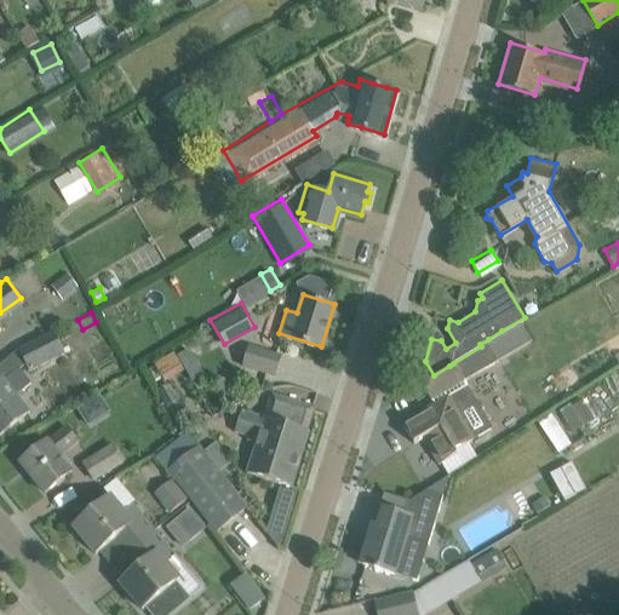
[(1,378),(0,378),(0,431),(18,417),(28,408),(13,390),(28,378),(17,366),(24,361),(27,367),(63,350),(53,329),(17,346),(17,348),(0,360),(0,372),(4,377),(1,379),(1,378)]
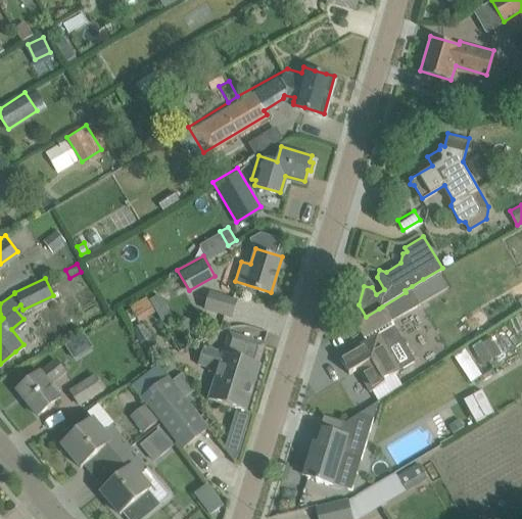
[(230,316),(236,296),(206,287),(201,307),(230,316)]
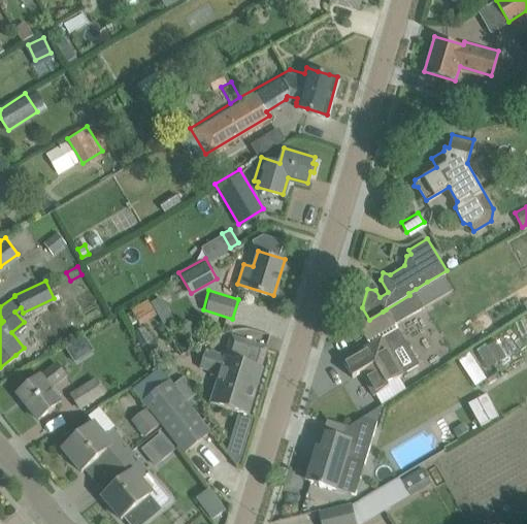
[(366,321),(359,325),(367,338),(395,322),(424,305),(416,292),(409,295),(386,309),(383,312),(369,320),(366,321)]
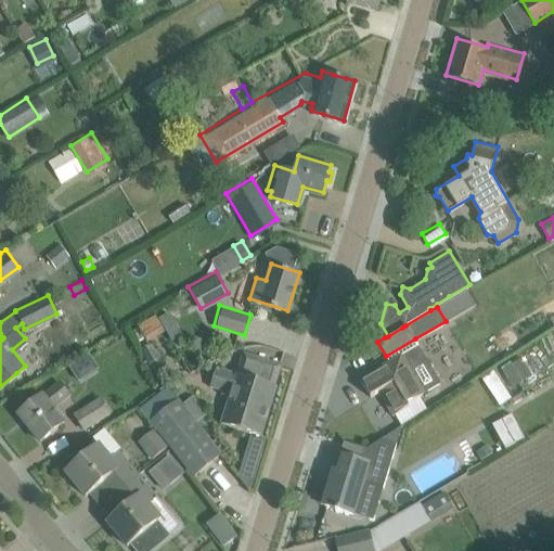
[(216,364),(209,384),(230,391),(221,422),(260,434),(277,384),(274,383),(281,362),(243,350),(236,371),(216,364)]
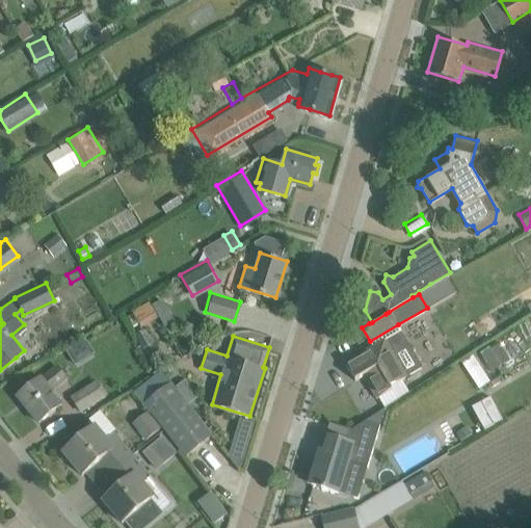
[(373,345),(345,361),(354,378),(360,375),(363,373),(376,396),(394,386),(393,384),(407,374),(423,366),(409,343),(395,352),(386,337),(373,345)]
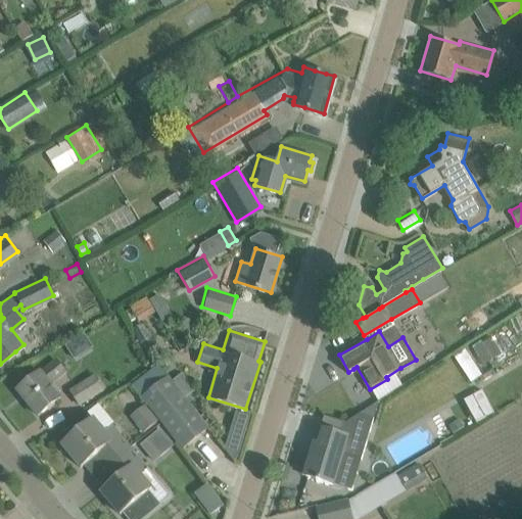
[(481,374),(463,347),(452,356),(470,382),(481,374)]
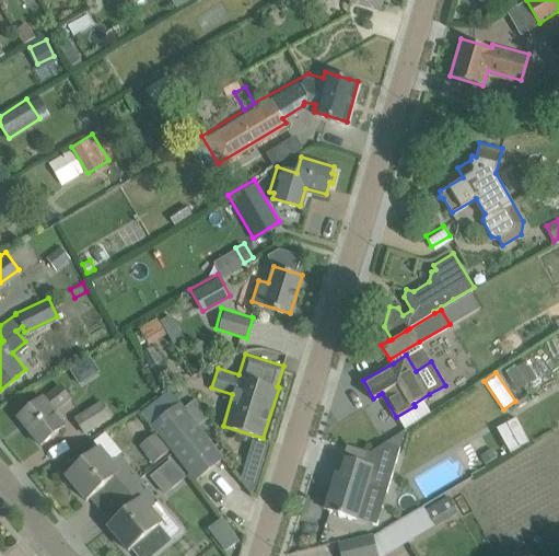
[(41,442),(46,438),(63,424),(53,409),(70,396),(59,383),(42,396),(19,415),(41,442)]
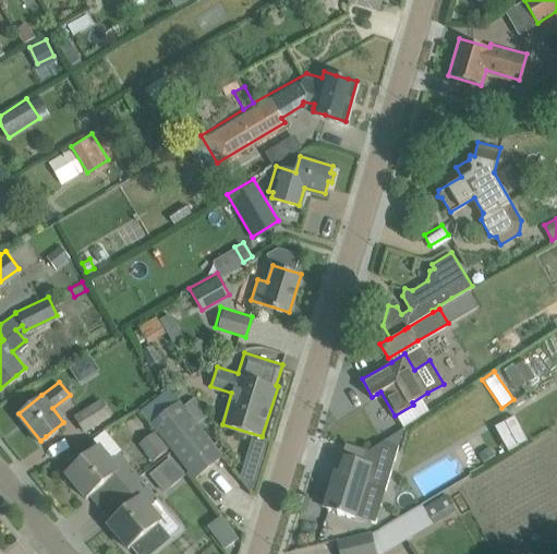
[(150,422),(194,477),(221,455),(196,422),(179,400),(168,387),(141,409),(150,422)]
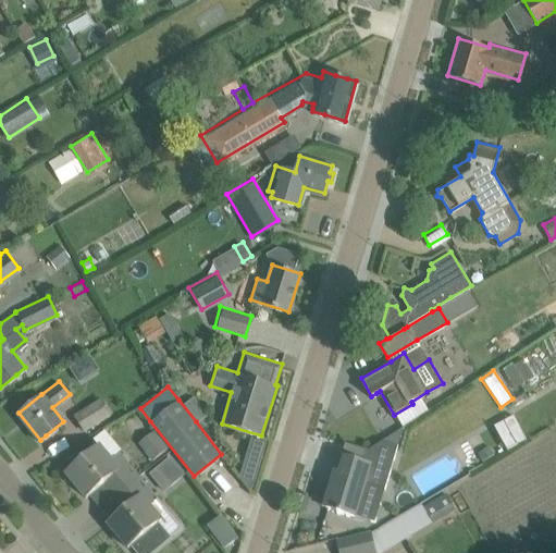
[(99,398),(93,402),(75,414),(84,429),(102,417),(109,413),(99,398)]
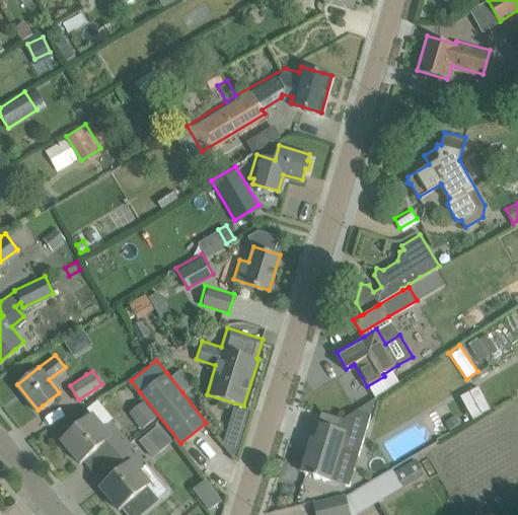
[(470,415),(488,405),(474,382),(457,391),(470,415)]
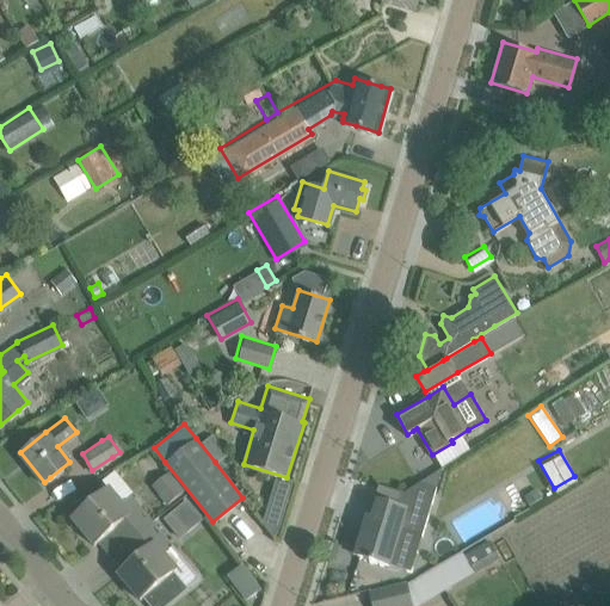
[(164,501),(180,486),(166,469),(148,484),(164,501)]
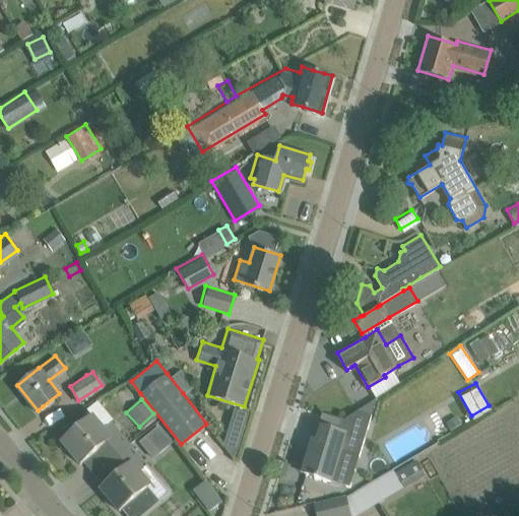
[(310,451),(306,450),(300,469),(304,470),(304,471),(314,474),(314,476),(317,477),(317,475),(329,479),(339,449),(359,454),(371,413),(357,409),(343,417),(340,416),(336,431),(324,427),(321,427),(317,441),(313,440),(310,451)]
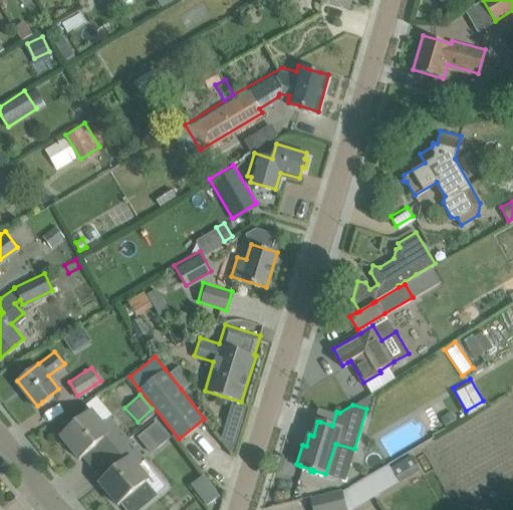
[(76,422),(60,435),(79,457),(95,443),(105,455),(126,437),(108,416),(100,423),(89,411),(76,422)]
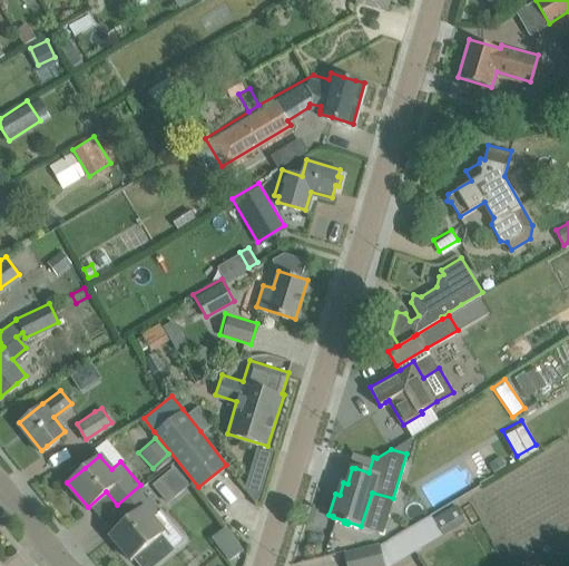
[(501,456),(489,462),(493,470),(506,464),(501,456)]
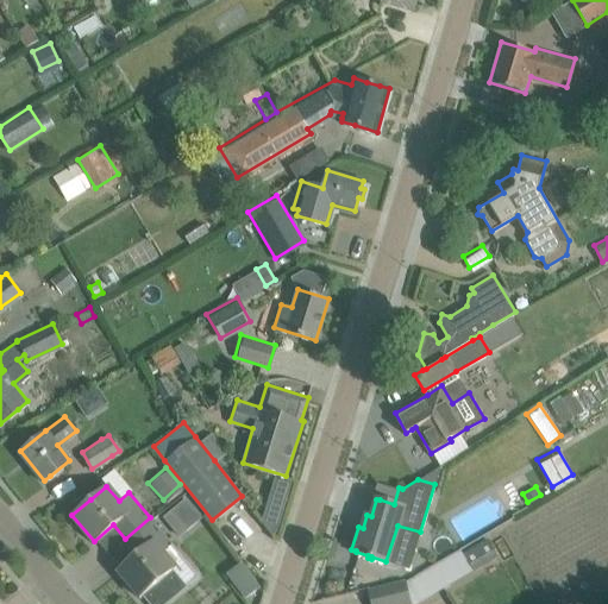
[(273,488),(263,518),(281,523),(289,494),(273,488)]
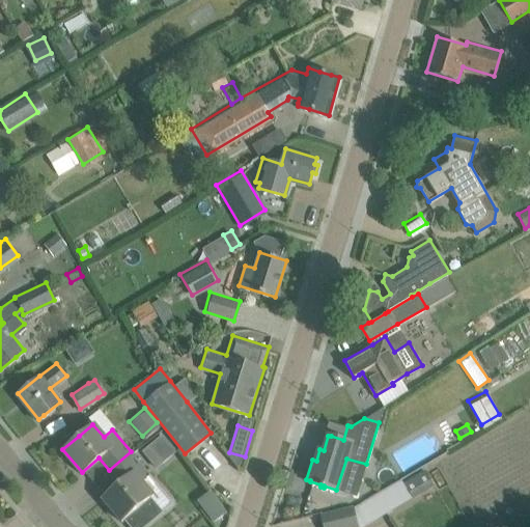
[(141,480),(149,473),(131,451),(109,470),(119,482),(103,497),(121,520),(124,518),(132,526),(142,526),(162,510),(149,496),(152,494),(141,480)]
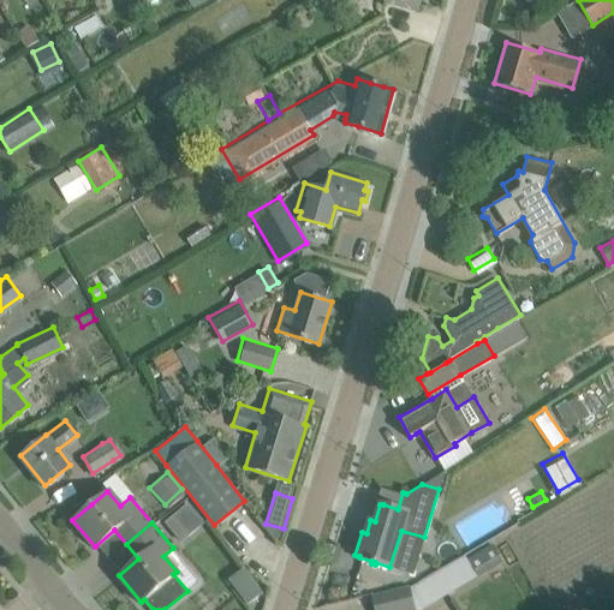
[(478,576),(504,561),(493,542),(468,556),(478,576)]
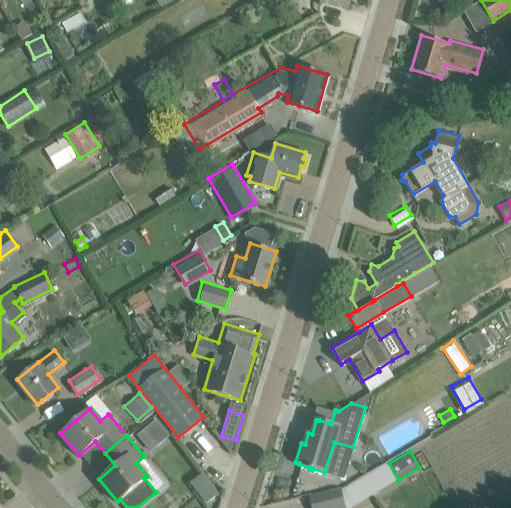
[(186,481),(204,498),(214,487),(197,470),(186,481)]
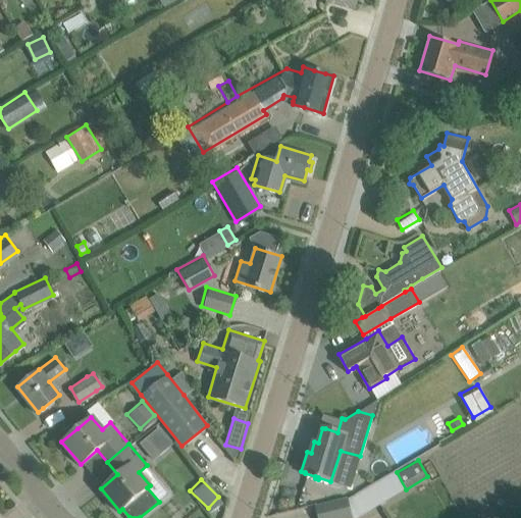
[(317,517),(341,517),(352,515),(378,501),(367,484),(347,496),(314,504),(317,517)]
